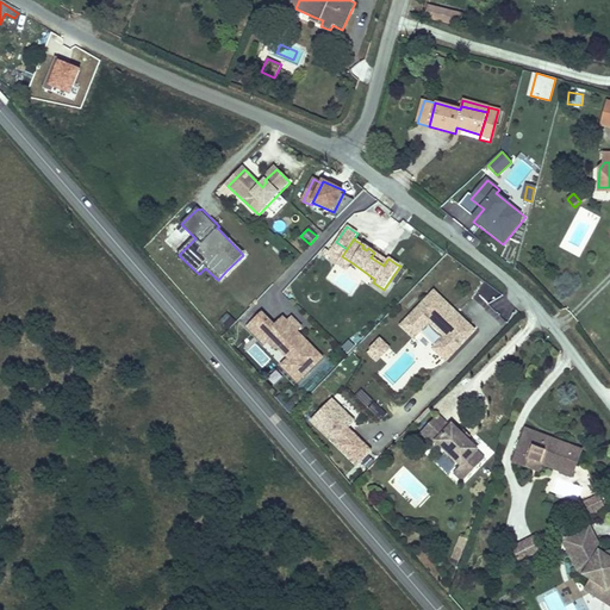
[(386,261),(374,253),(371,257),(384,266),(386,261)]
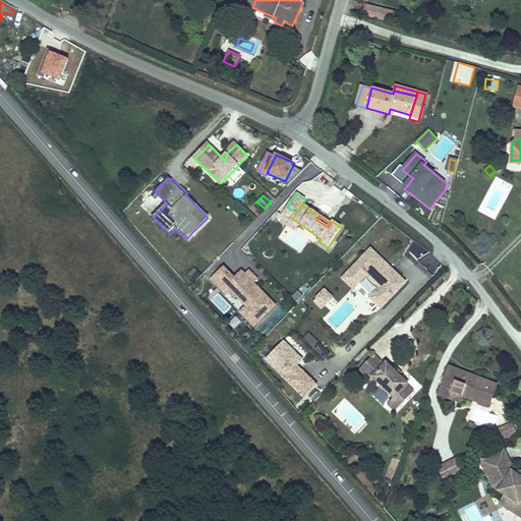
[(296,231),(301,225),(292,219),(288,225),(296,231)]
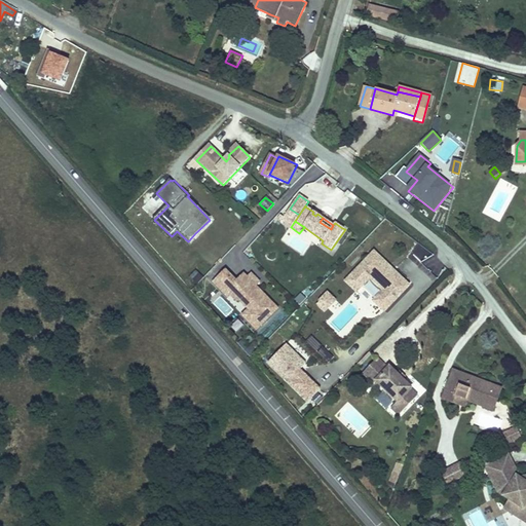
[(410,286),(396,271),(391,274),(386,269),(389,266),(375,252),(353,273),(365,285),(371,278),(383,291),(374,301),(385,311),(410,286)]
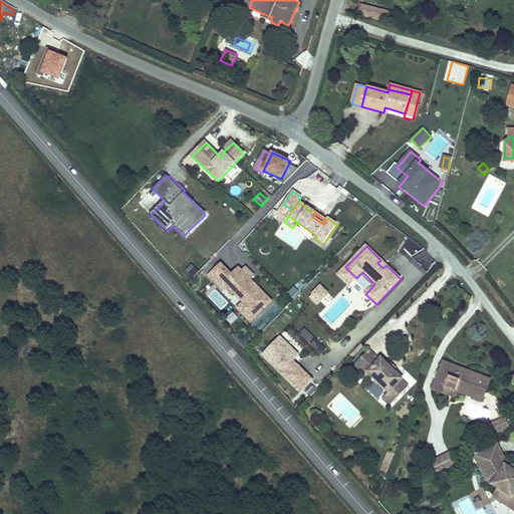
[(387,265),(380,260),(377,263),(382,268),(387,265)]
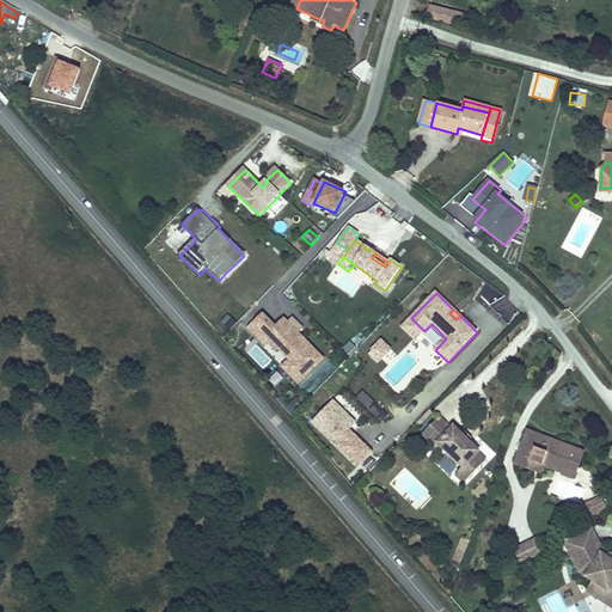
[(304,329),(293,318),(288,323),(285,319),(276,328),(263,314),(248,330),(267,348),(269,346),(287,363),(281,368),(299,386),(305,380),(308,377),(325,360),(299,334),(304,329)]
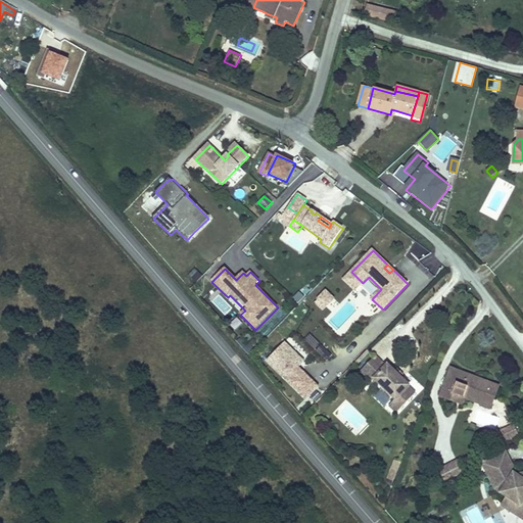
[(363,283),(351,272),(344,280),(355,290),(363,283)]
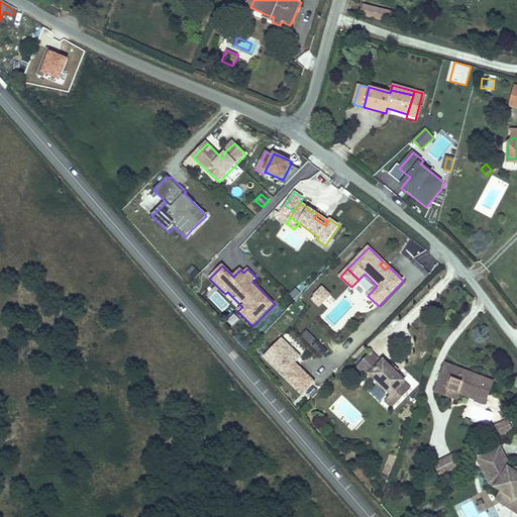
[(326,299),(323,296),(327,292),(322,288),(315,296),(322,303),(326,299)]
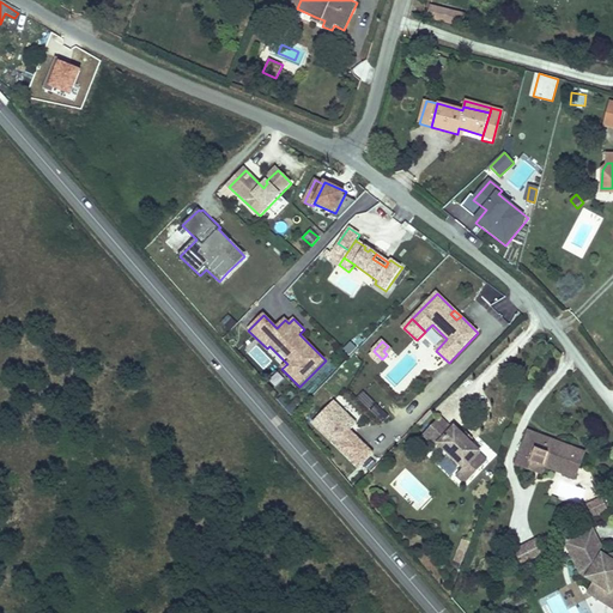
[(364,390),(357,398),(382,424),(389,417),(364,390)]
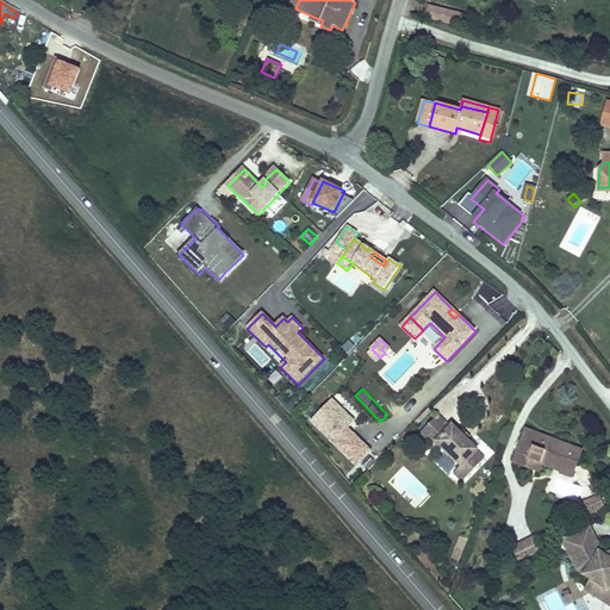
[(439,419),(422,437),(434,449),(437,446),(461,470),(459,473),(467,481),(485,464),(477,455),(478,454),(470,446),(467,443),(462,439),(453,429),(450,431),(439,419)]
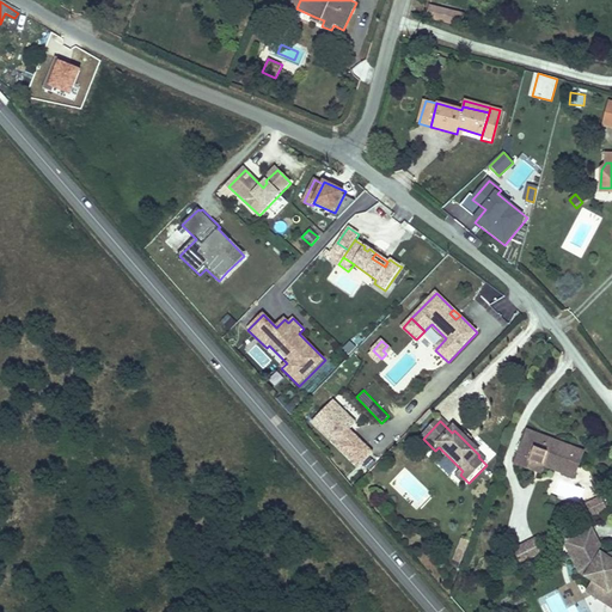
[(372,452),(350,430),(336,445),(359,466),(372,452)]
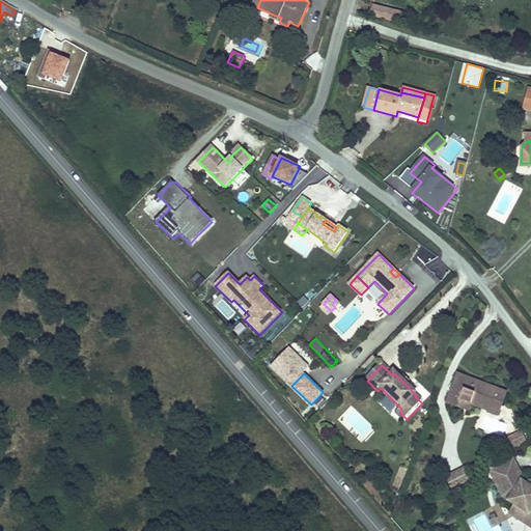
[(501,392),(458,376),(448,406),(466,412),(468,406),(474,408),(476,403),(495,410),(501,392)]
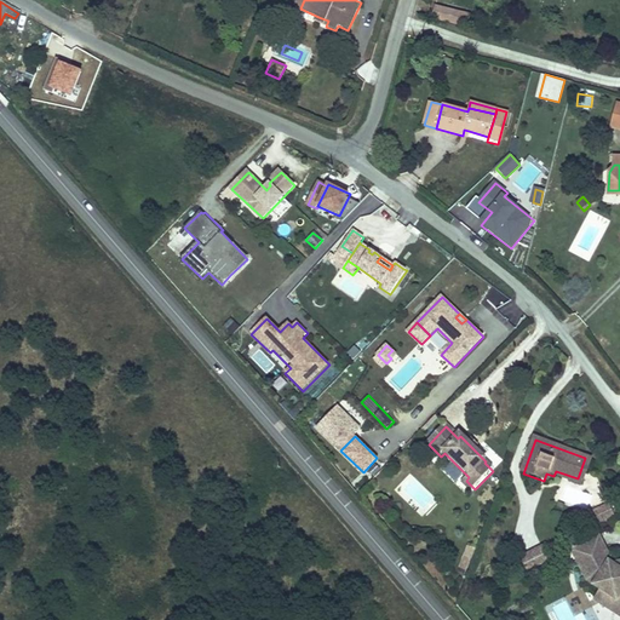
[(556,471),(554,476),(584,488),(593,461),(585,458),(578,478),(556,471)]
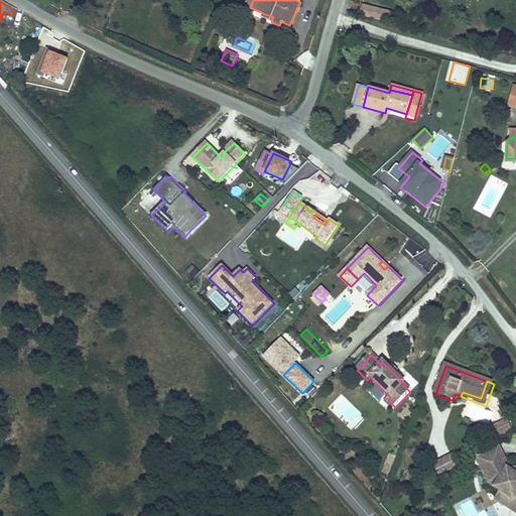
[(453,400),(459,402),(461,396),(455,394),(453,400)]
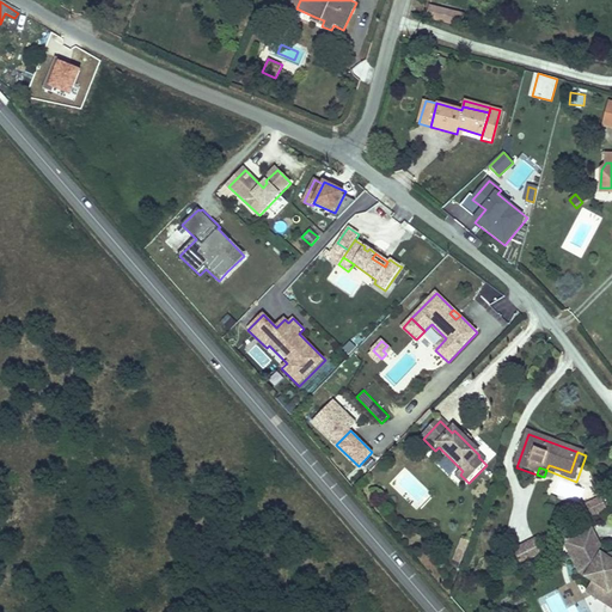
[(460,475),(456,479),(464,488),(469,483),(460,475)]
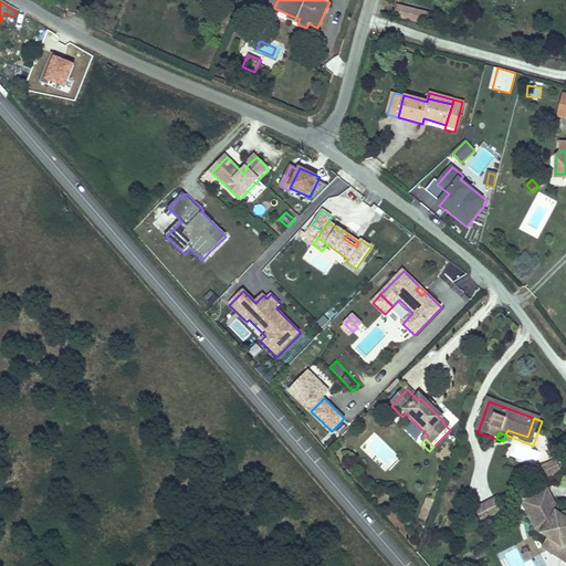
[(557,460),(548,463),(552,472),(559,470),(557,460)]
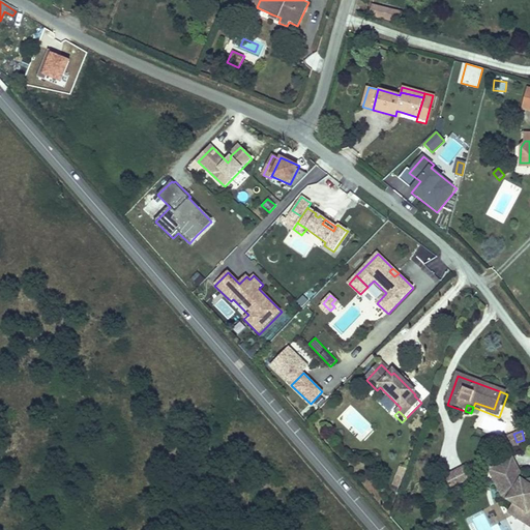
[(524,440),(511,447),(516,455),(517,454),(528,448),(524,440)]
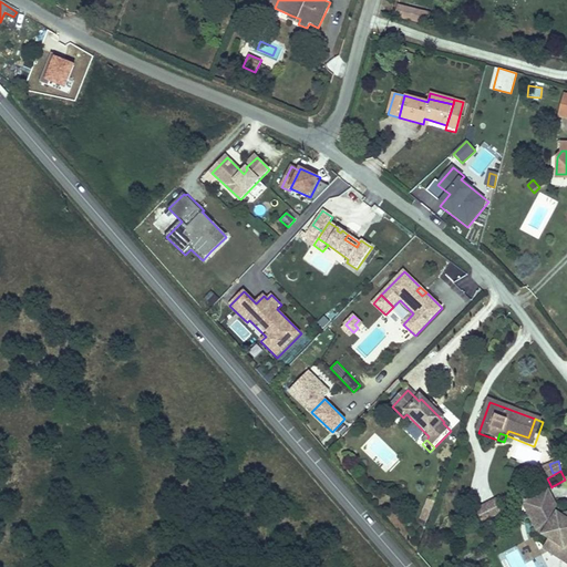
[(545,491),(519,503),(535,532),(547,539),(566,552),(566,522),(555,514),(556,513),(545,491)]
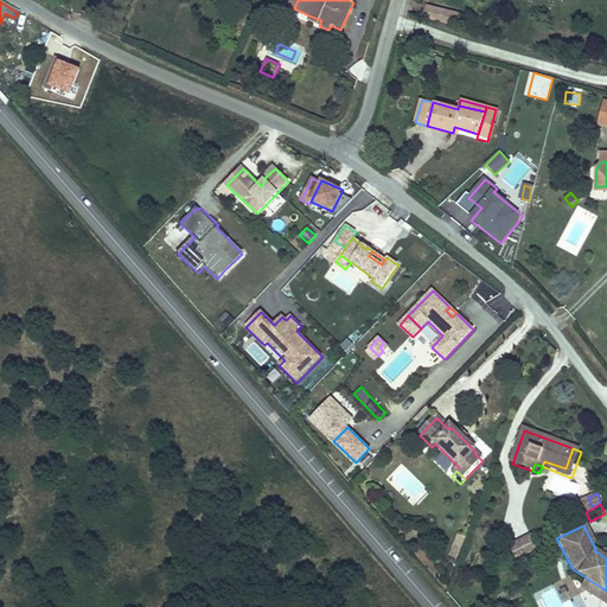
[(459,556),(465,536),(457,534),(451,554),(459,556)]
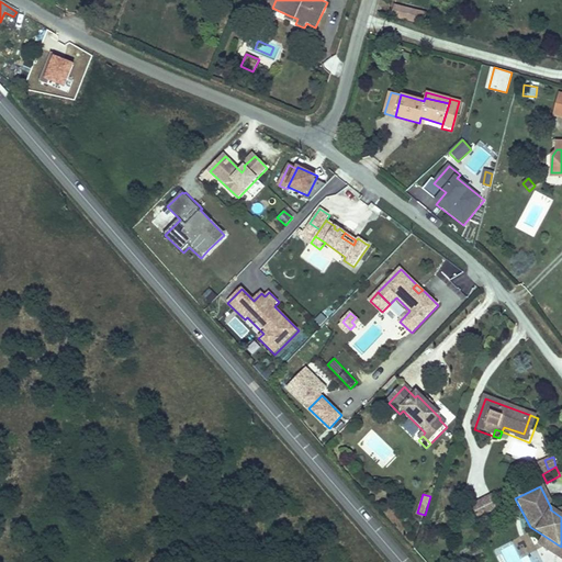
[(490,497),(478,503),(484,516),(496,509),(490,497)]
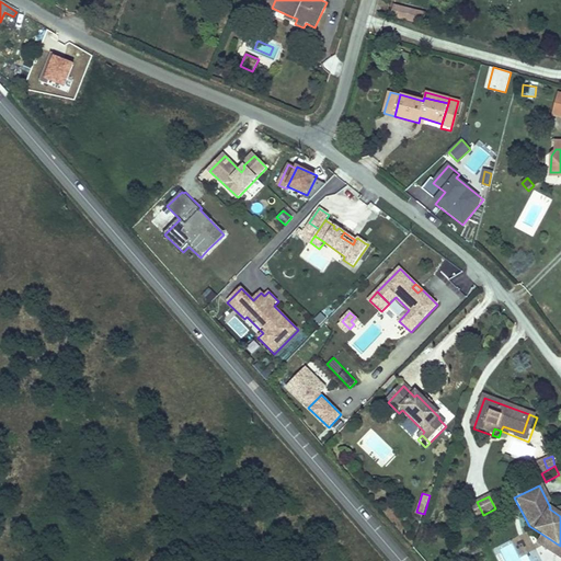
[(483,515),(477,502),(467,507),(473,519),(483,515)]
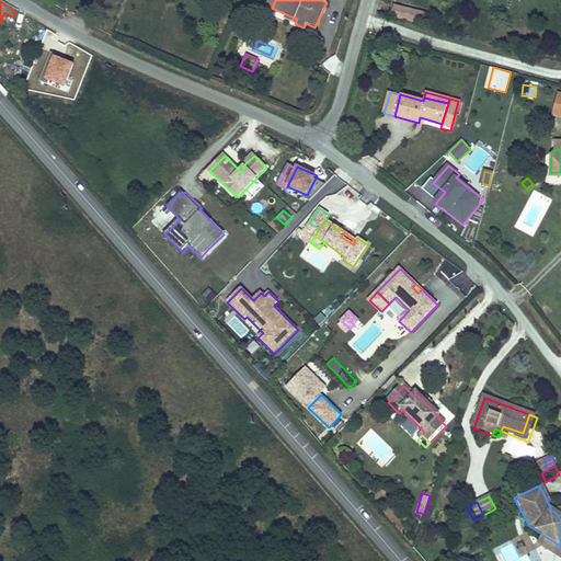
[(560,558),(560,546),(541,534),(536,544),(560,559),(560,558)]
